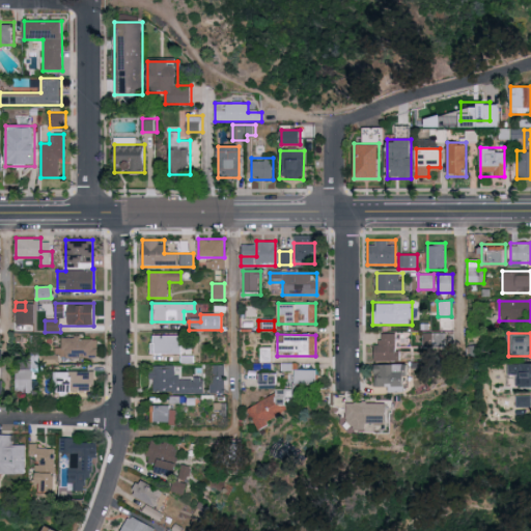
[(398,360),(373,360),(373,343),(382,343),(382,334),(398,334),(398,360)]
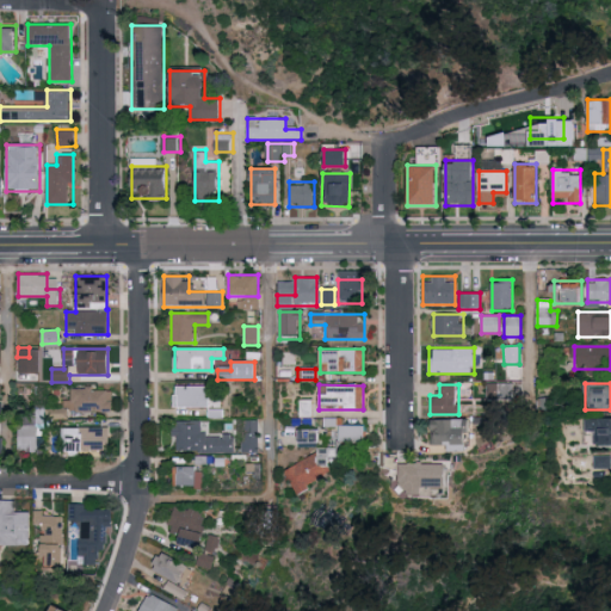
[(512,384),(512,400),(487,400),(487,384),(512,384)]
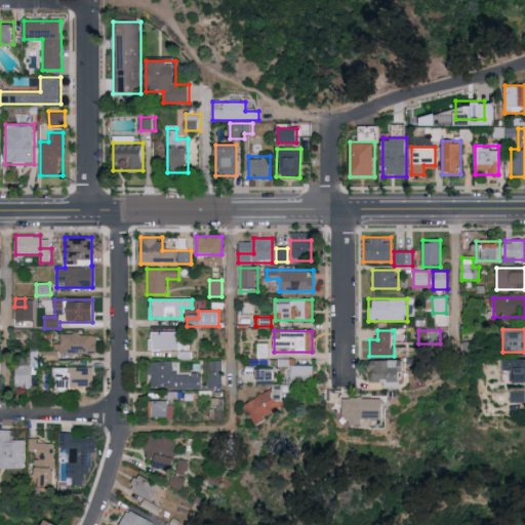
[(150,332),(180,332),(180,350),(150,350),(150,332)]
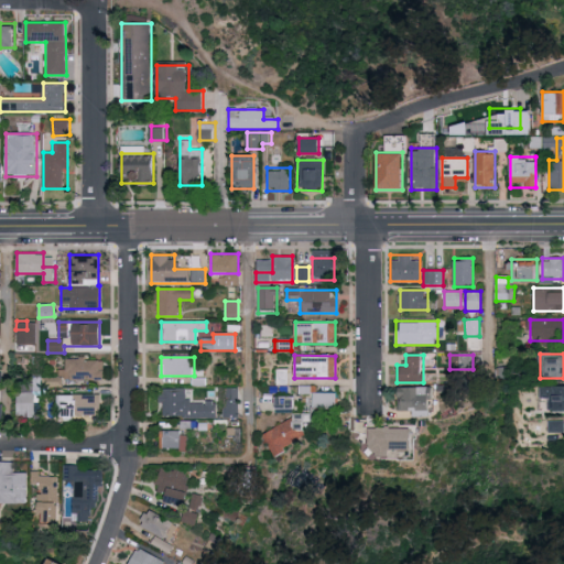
[(101,379),(64,379),(64,358),(101,358),(101,379)]
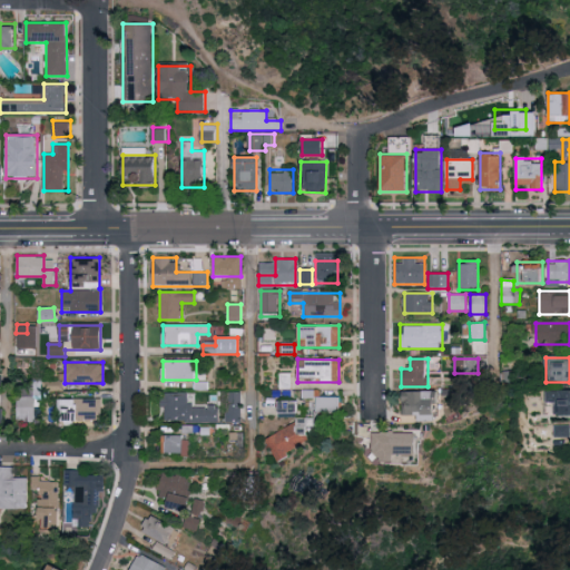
[(294,372),(282,372),(281,387),(293,387),(294,372)]
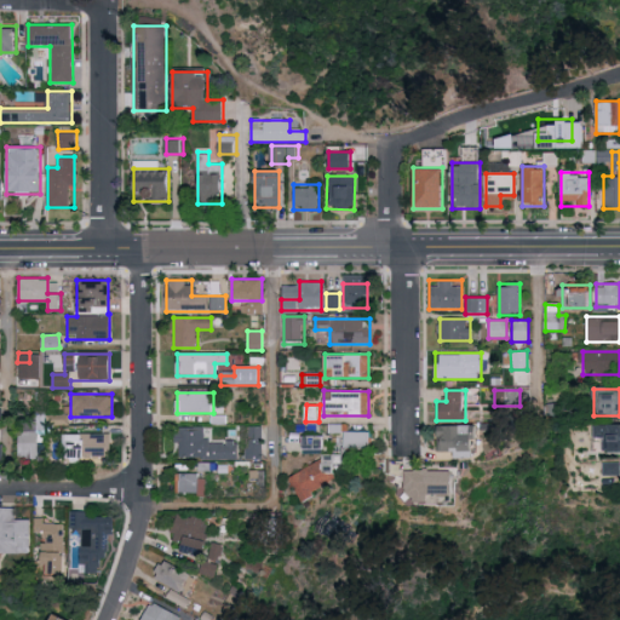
[(345,423),(332,423),(332,432),(345,432),(345,423)]
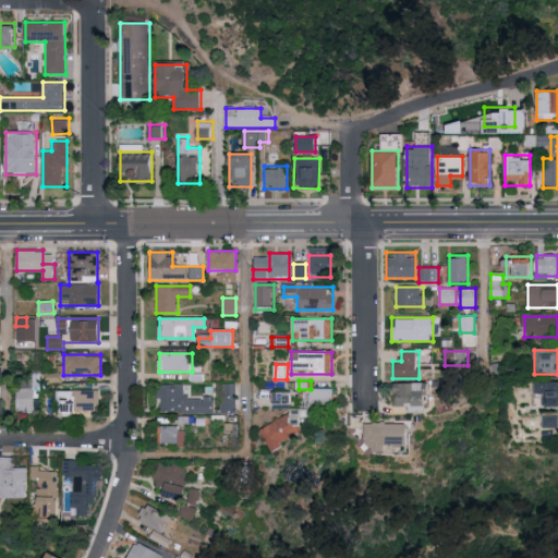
[(557,405),(545,405),(545,393),(534,393),(534,381),(557,381),(557,405)]
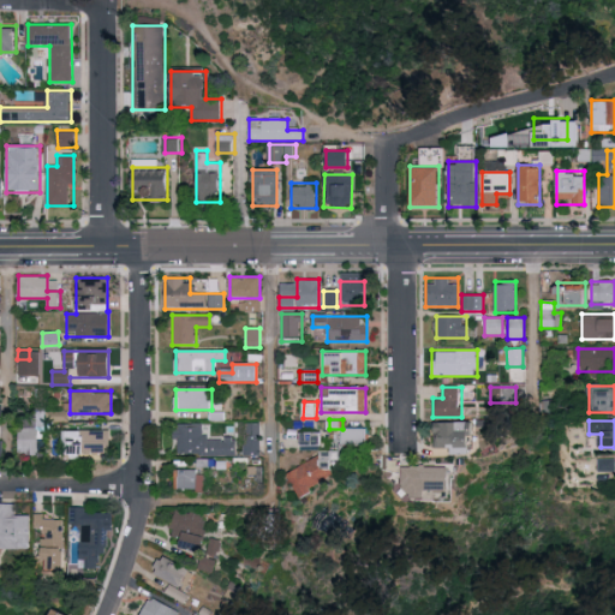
[(261,423),(261,455),(244,455),(244,423),(261,423)]
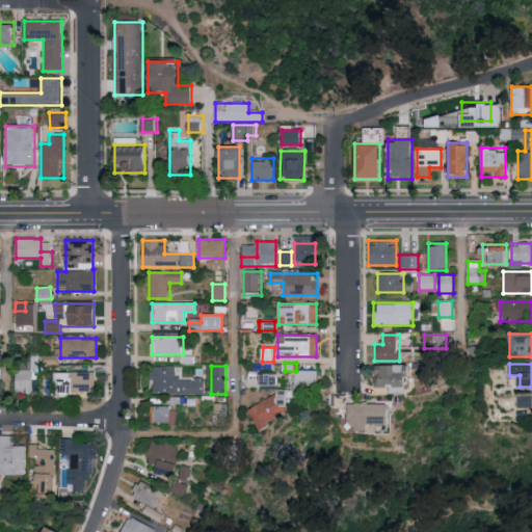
[(388,393),(388,387),(376,387),(376,366),(405,366),(405,393),(388,393)]
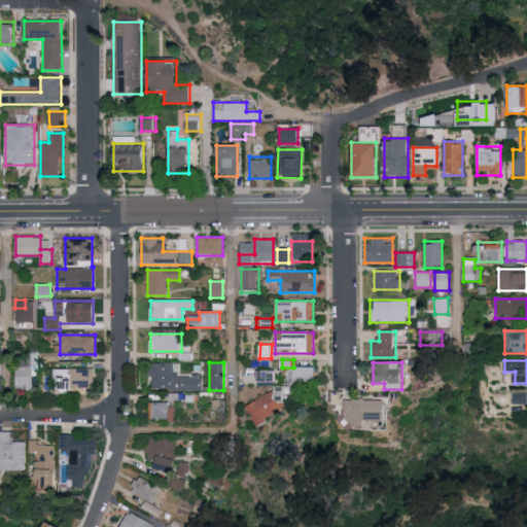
[(202,390),(149,390),(149,363),(174,363),(174,374),(202,374),(202,390)]
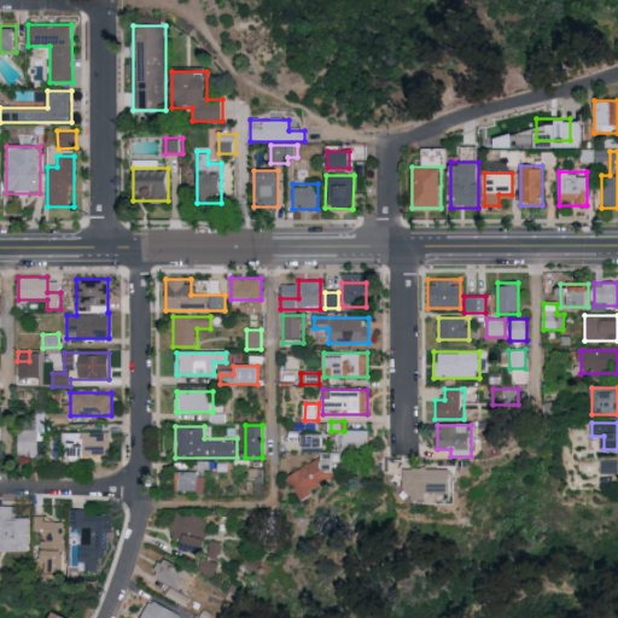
[(38,458),(17,458),(17,427),(38,427),(38,458)]
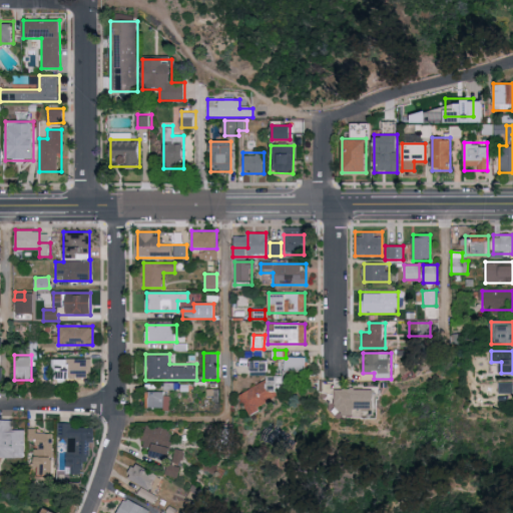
[(307,370),(284,370),(284,357),(307,357),(307,370)]
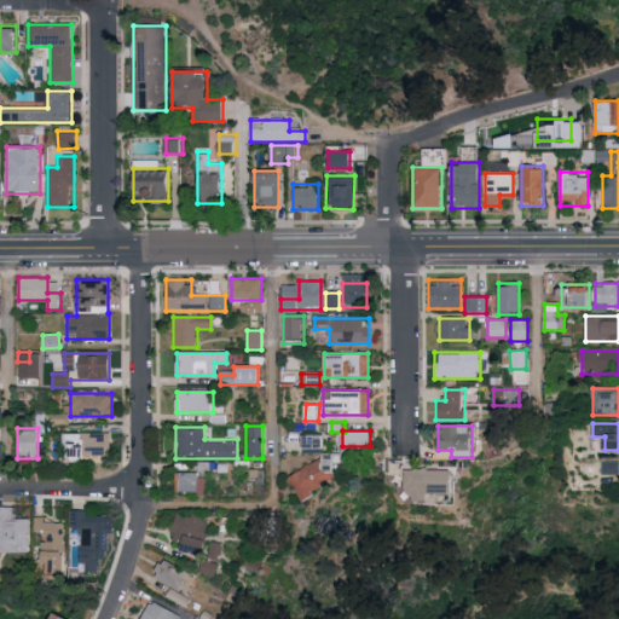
[(110,433),(110,457),(64,457),(64,433),(110,433)]
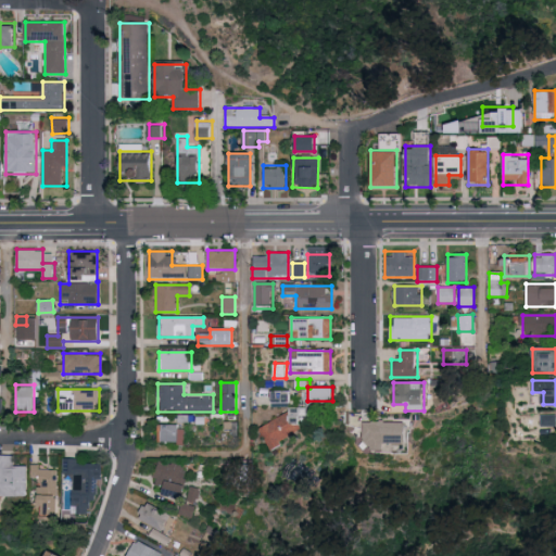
[(289,392),(289,404),(272,403),(272,391),(289,392)]
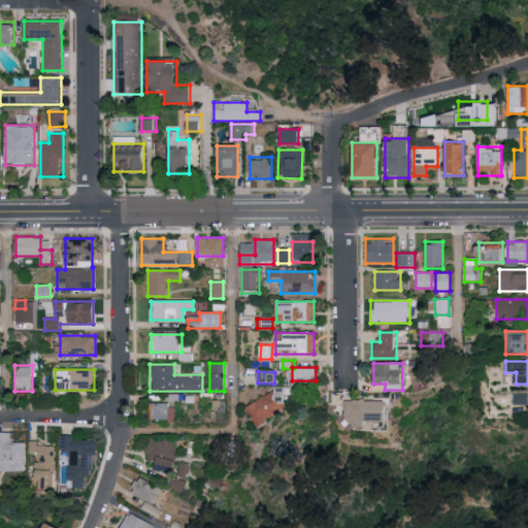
[(284,413),(267,413),(267,425),(252,425),(252,400),(272,400),(272,388),(291,388),(291,400),(284,400),(284,413)]
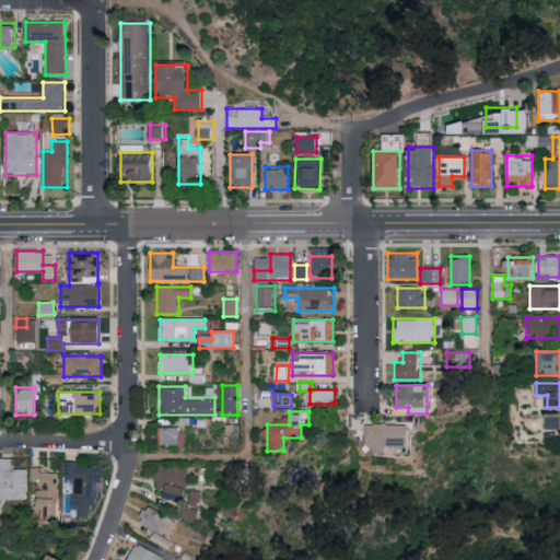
[(559,417),(559,429),(545,429),(545,417),(559,417)]
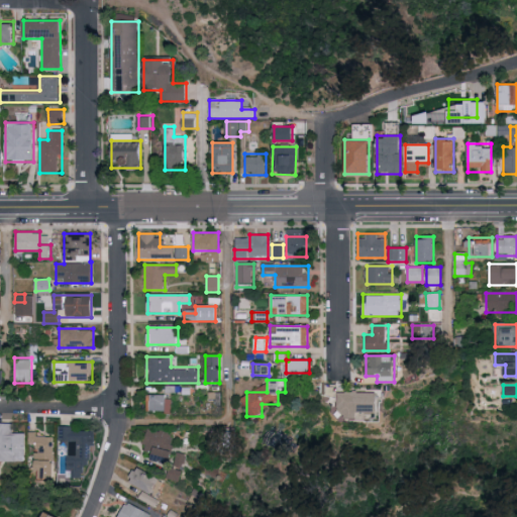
[(376,393),(376,414),(337,414),(337,393),(376,393)]
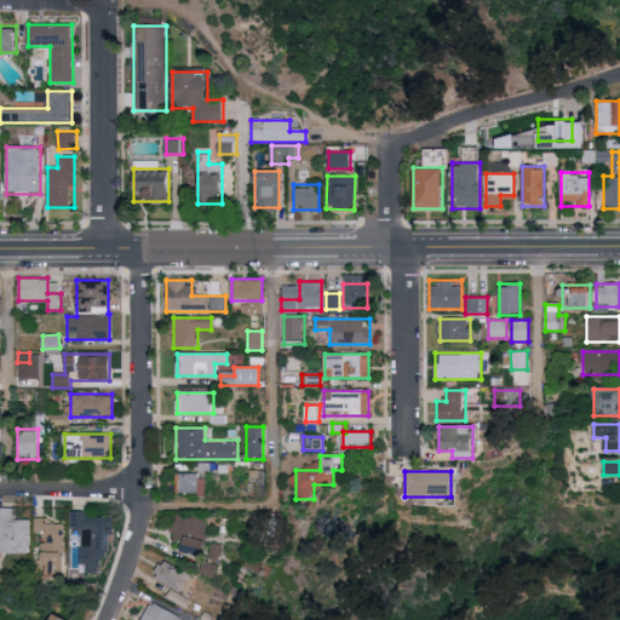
[(205,494),(176,494),(176,474),(205,474),(205,494)]
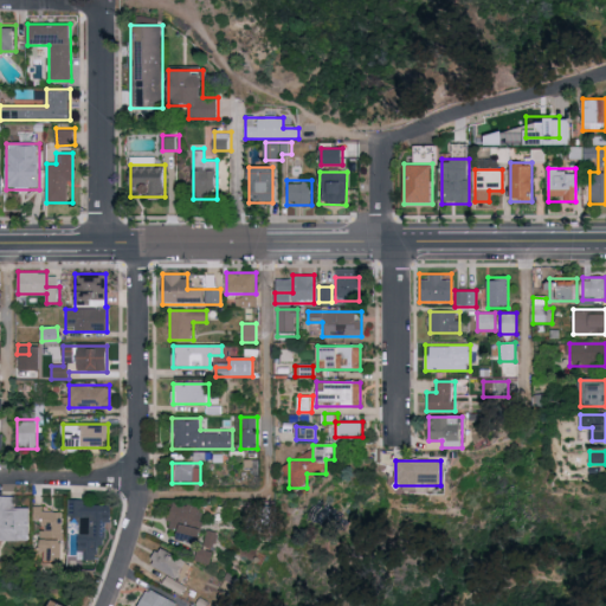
[(0,541),(0,496),(17,496),(17,509),(28,509),(28,541),(0,541)]
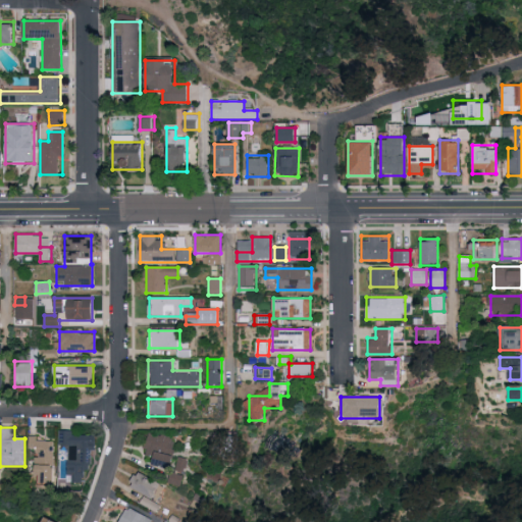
[(67,482),(68,446),(59,446),(59,432),(95,433),(94,470),(85,470),(85,482),(67,482)]
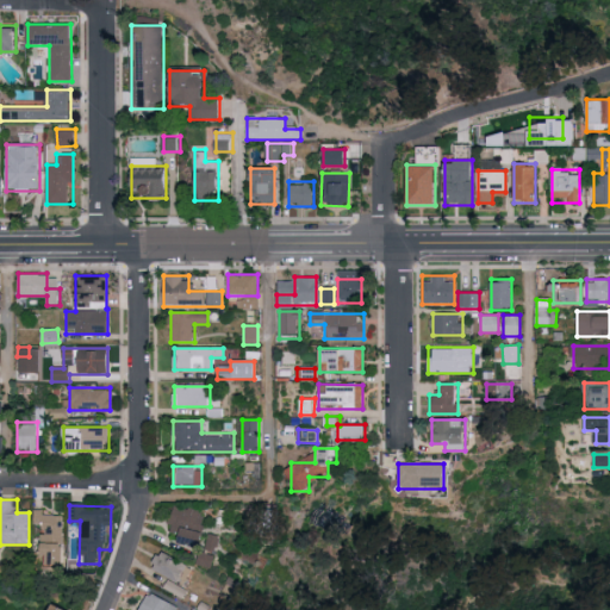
[(178,533),(173,533),(172,510),(200,509),(203,545),(178,546),(178,533)]
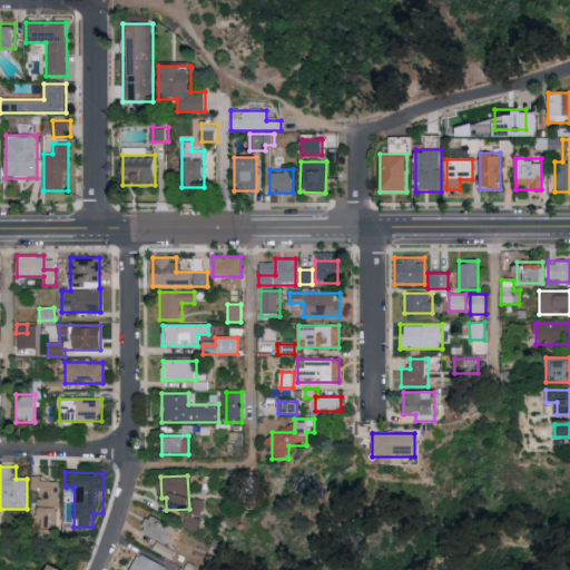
[(59,528),(38,528),(38,490),(31,490),(31,480),(59,480),(59,528)]
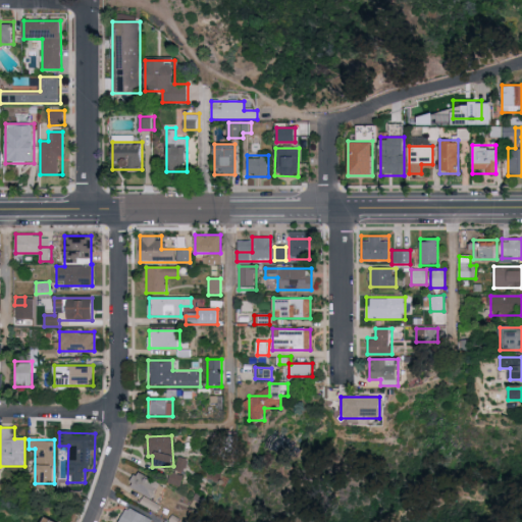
[(169,481),(183,484),(186,474),(172,470),(169,481)]
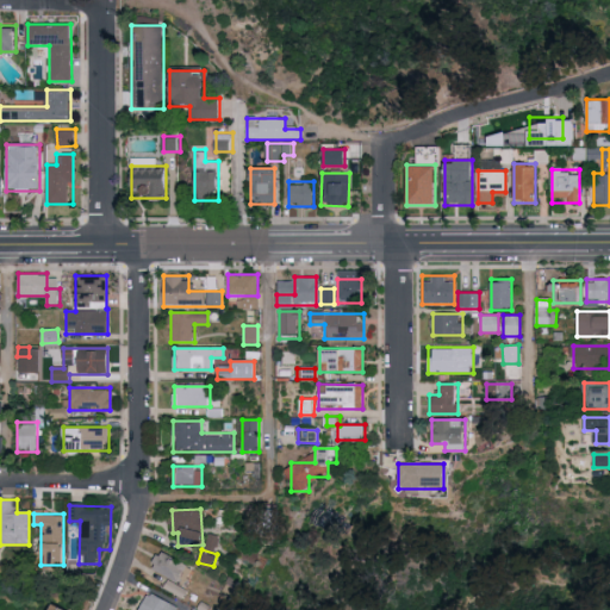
[(150,571),(157,552),(187,562),(181,582),(150,571)]
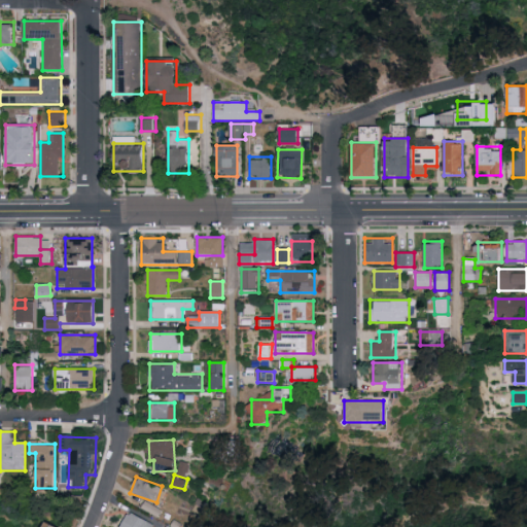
[(161,505),(146,500),(143,508),(157,513),(161,505)]
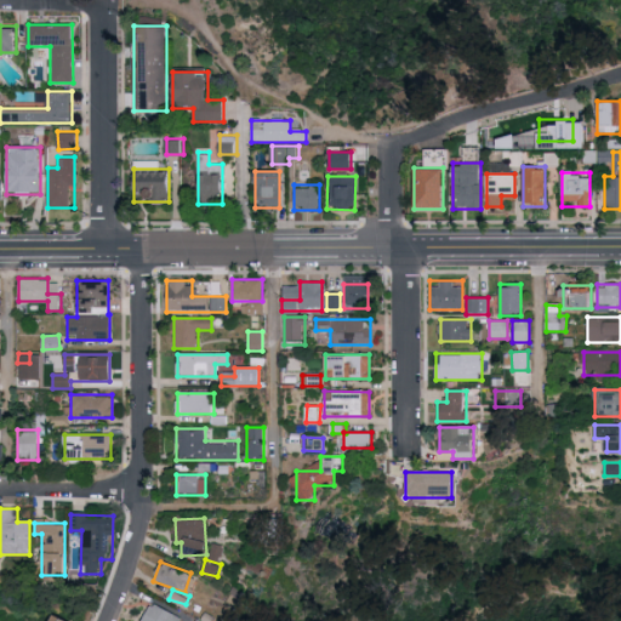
[(182,617),(180,620),(142,620),(151,603),(182,617)]
